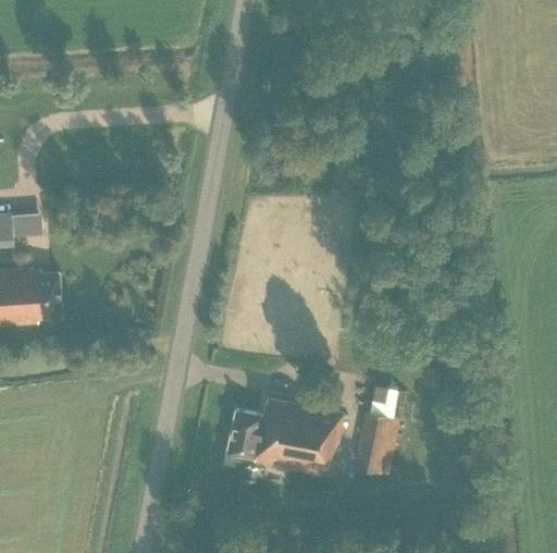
[(0,248),(12,248),(12,214),(0,213),(0,248)]
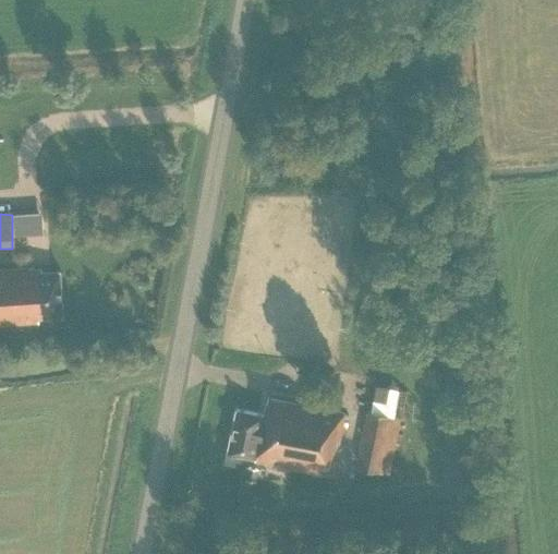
[(31,273),(31,271),(0,272),(0,327),(39,325),(38,321),(63,320),(60,274),(41,275),(41,272),(31,273)]
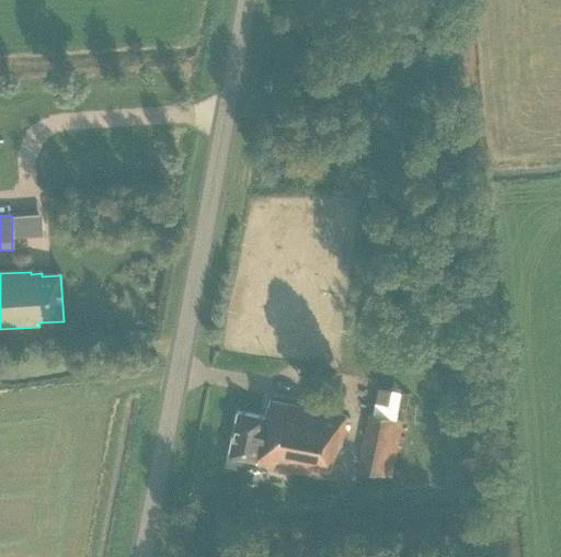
[(336,469),(347,419),(270,402),(266,420),(238,415),(229,457),(256,463),(256,465),(334,481),(335,475),(340,476),(341,470),(336,469)]
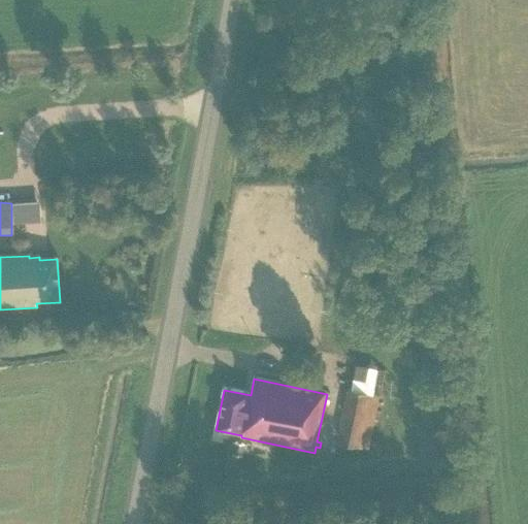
[(380,398),(368,396),(349,392),(337,445),(368,451),(380,398)]
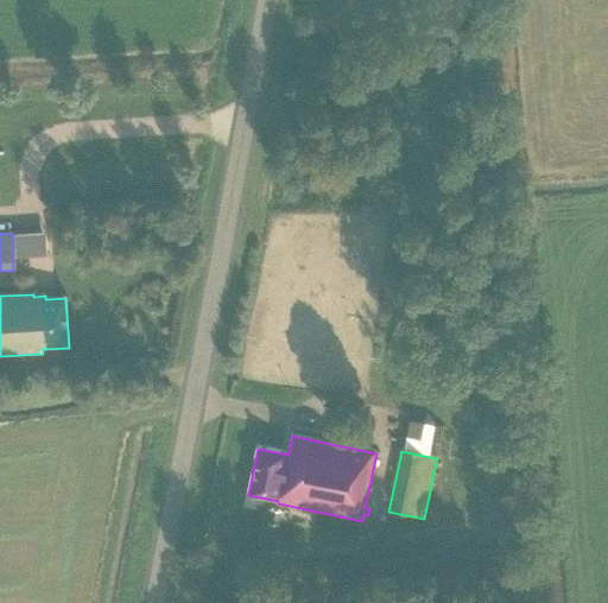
[(278,526),(282,514),(271,512),(268,525),(278,526)]
